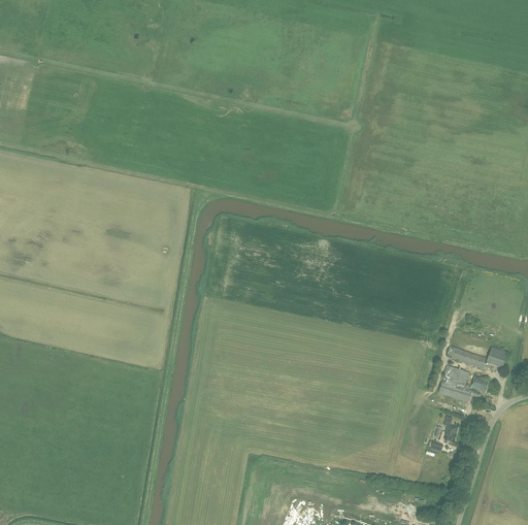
[(487,357),(450,343),(448,353),(452,354),(452,356),(467,361),(467,362),(471,364),(472,362),(484,366),(486,360),(502,366),(507,351),(492,345),(487,357)]
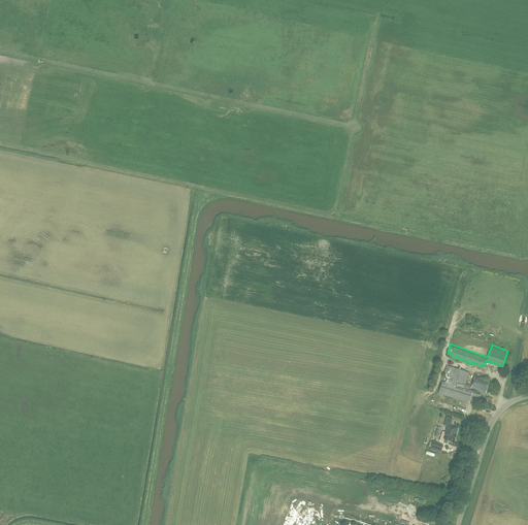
[(470,384),(465,382),(469,370),(447,364),(443,374),(446,375),(444,380),(442,379),(438,391),(468,400),(470,392),(480,395),(481,391),(469,387),(470,384)]
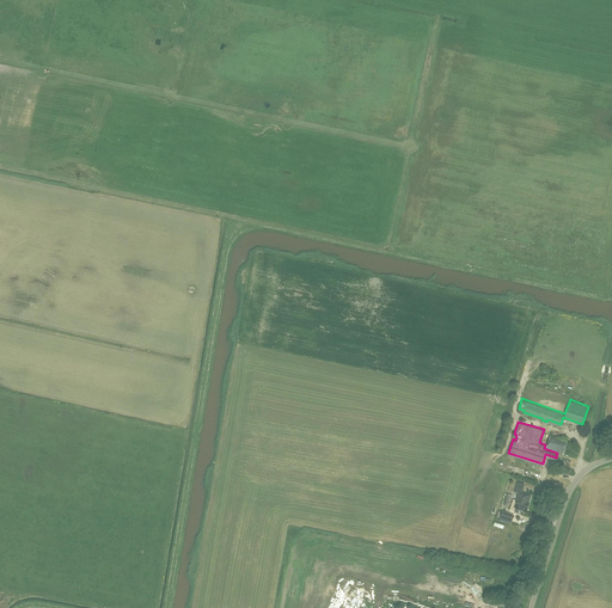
[(549,447),(555,449),(563,452),(567,438),(550,434),(546,446),(549,447)]
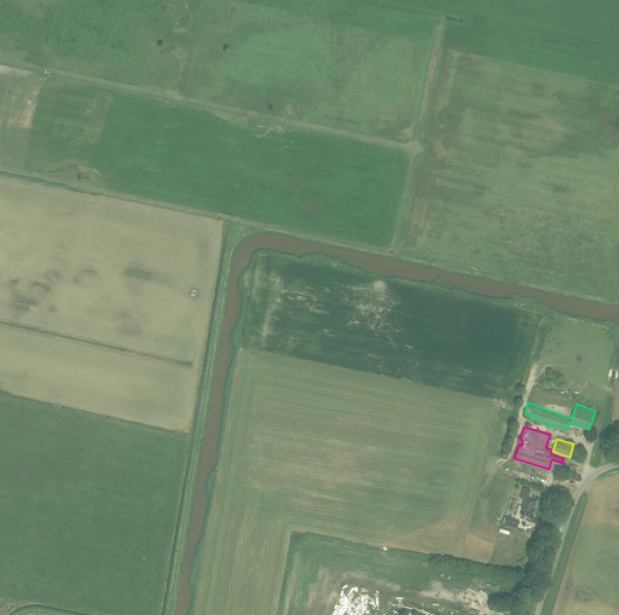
[(525,504),(534,506),(537,498),(528,495),(528,492),(522,489),(520,495),(525,497),(522,504),(524,504),(525,504)]
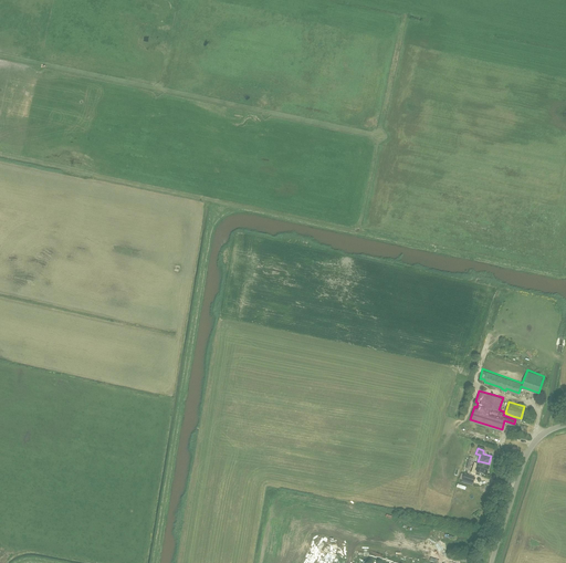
[(488,466),(489,464),(480,461),(479,461),(477,469),(482,470),(486,471),(489,466),(488,466)]
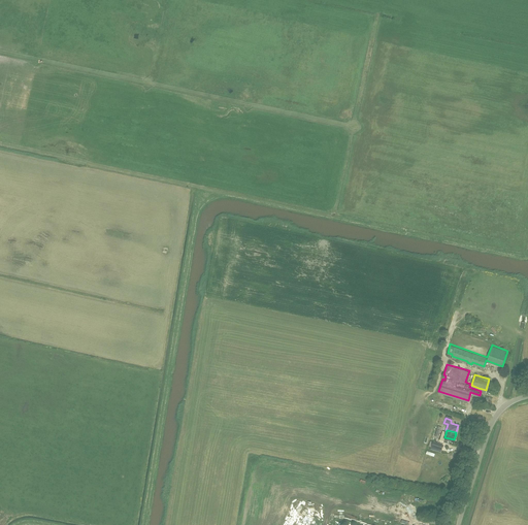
[(441,448),(443,443),(433,439),(431,445),(441,448)]
